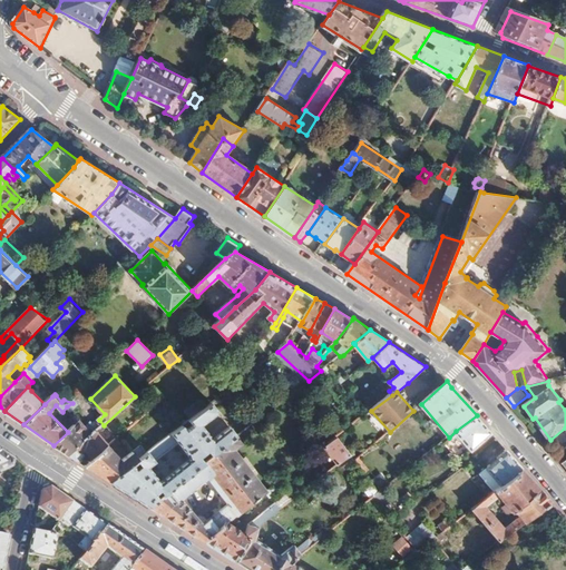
[(76,400),(72,403),(67,406),(72,411),(81,404),(76,400)]
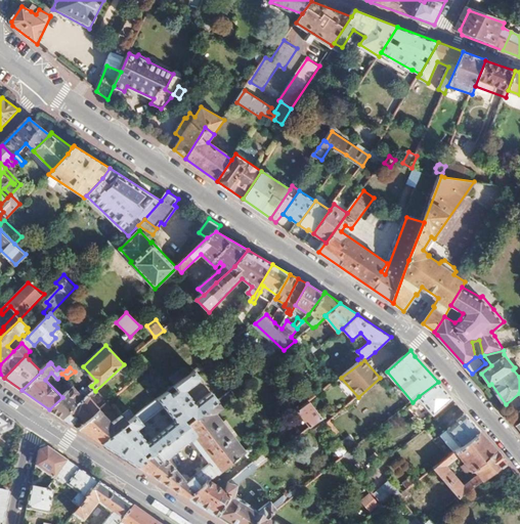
[(198,404),(186,390),(202,378),(196,370),(136,416),(101,442),(138,466),(203,412),(219,401),(219,400),(213,392),(198,404)]
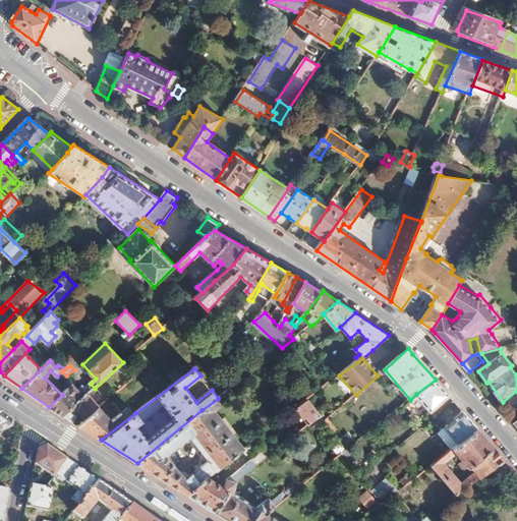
[(450,395),(436,380),(416,394),(432,411),(450,395)]
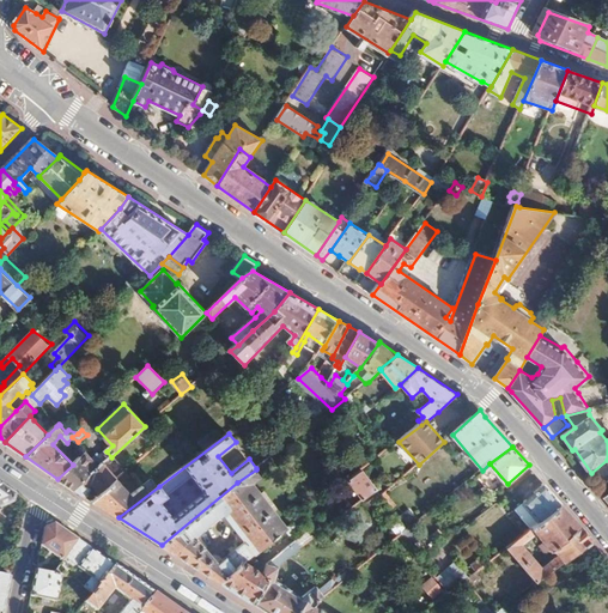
[(86,451),(73,465),(58,479),(74,490),(105,462),(109,459),(103,451),(101,454),(98,451),(92,457),(86,451)]
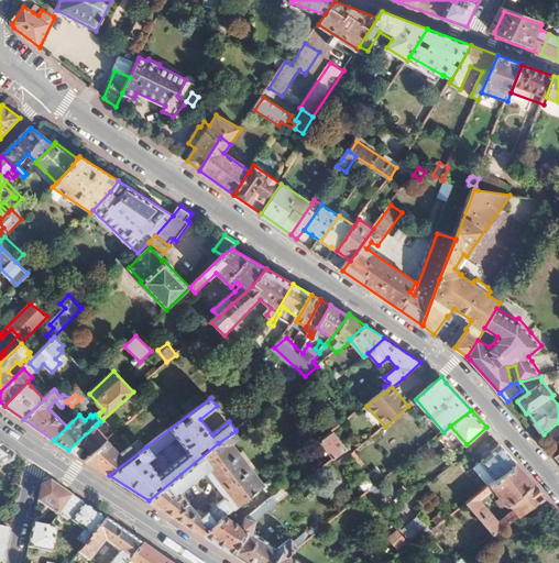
[(109,439),(97,424),(68,450),(84,460),(109,439)]
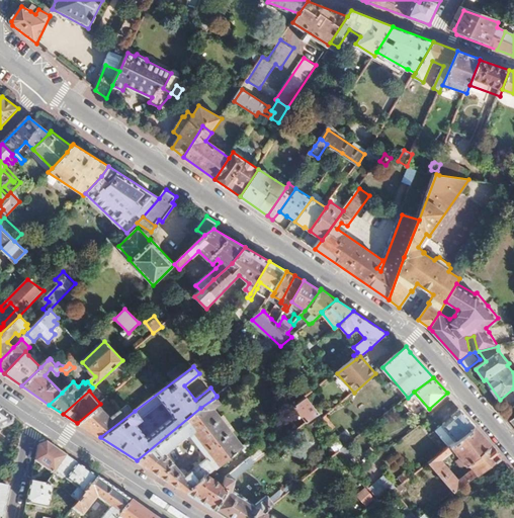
[(243,447),(213,409),(221,403),(217,397),(200,408),(137,460),(186,492),(207,476),(227,460),(243,447)]
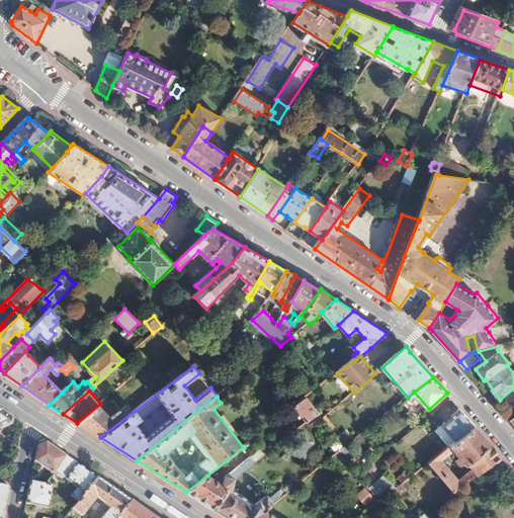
[(306,399),(294,408),(307,423),(319,414),(306,399)]
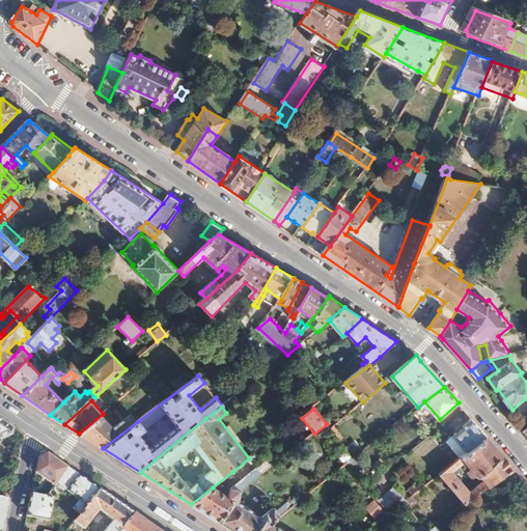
[(114,427),(103,414),(79,434),(103,448),(138,421),(133,414),(114,427)]
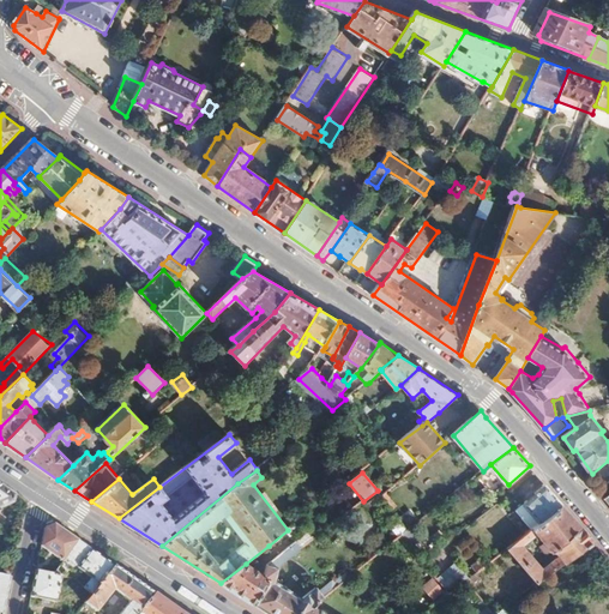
[(520,492),(528,500),(538,489),(530,482),(520,492)]
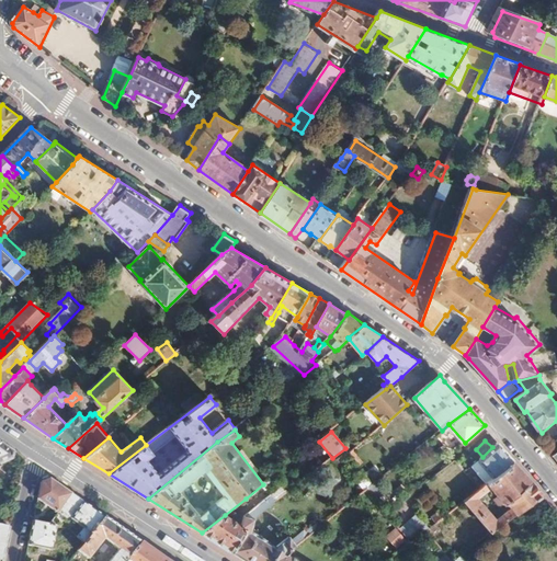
[(516,461),(500,443),(480,459),(485,465),(477,470),(488,483),(515,462),(516,461)]
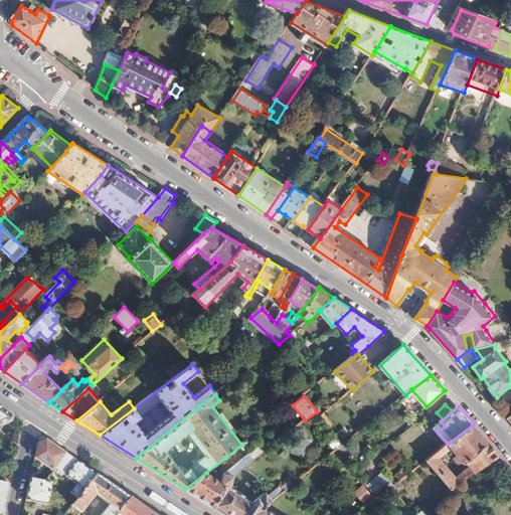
[(0,409),(0,430),(2,428),(1,427),(13,422),(15,416),(4,408),(0,409)]
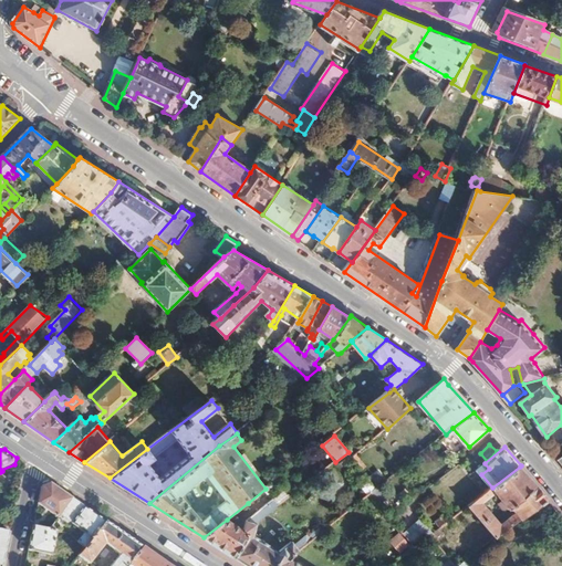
[(492,488),(470,506),(497,537),(549,499),(520,467),(492,488)]
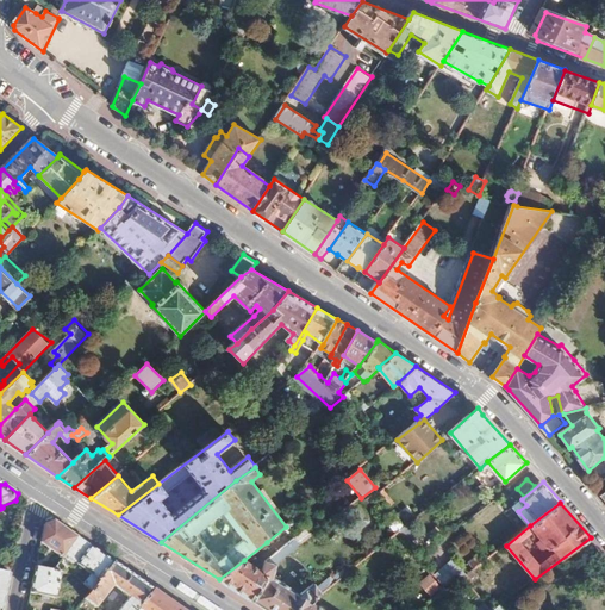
[(58,521),(49,524),(45,543),(66,559),(81,536),(58,521)]
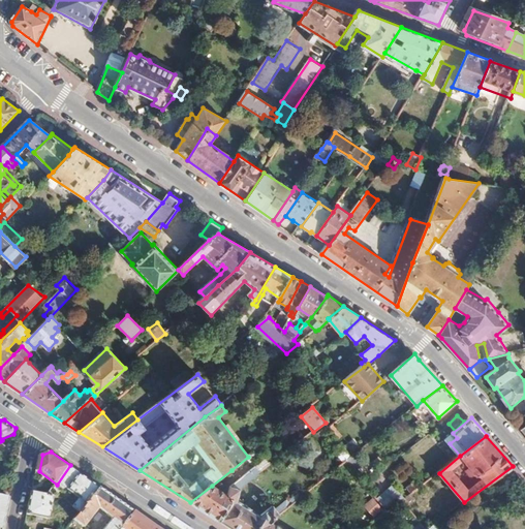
[(252,463),(248,457),(232,470),(236,475),(252,463)]
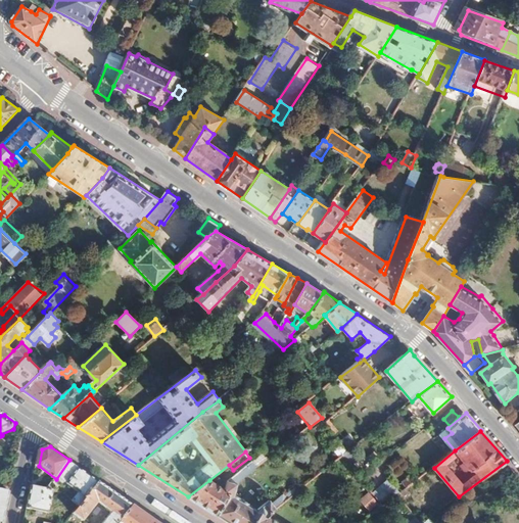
[(101,482),(69,460),(56,479),(49,489),(55,490),(59,491),(61,485),(67,487),(71,483),(82,491),(76,500),(83,505),(101,482)]
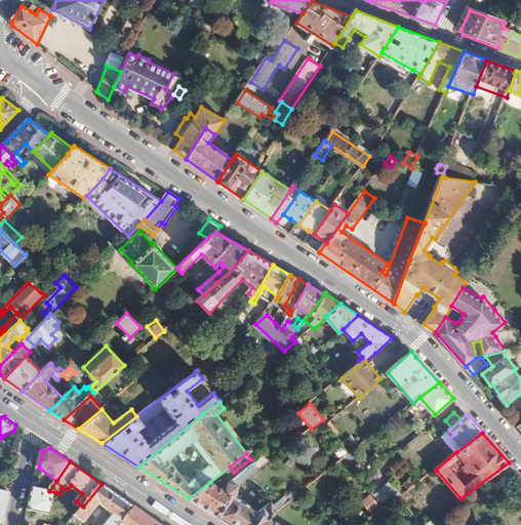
[(227,492),(232,495),(218,517),(231,524),(255,524),(263,515),(269,518),(275,513),(288,503),(284,499),(275,506),(273,502),(261,513),(237,498),(238,485),(258,470),(254,465),(231,482),(227,492)]
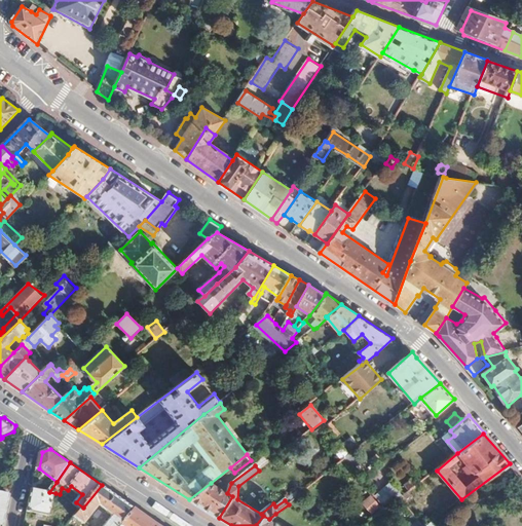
[(14,487),(0,483),(0,492),(12,494),(14,487)]
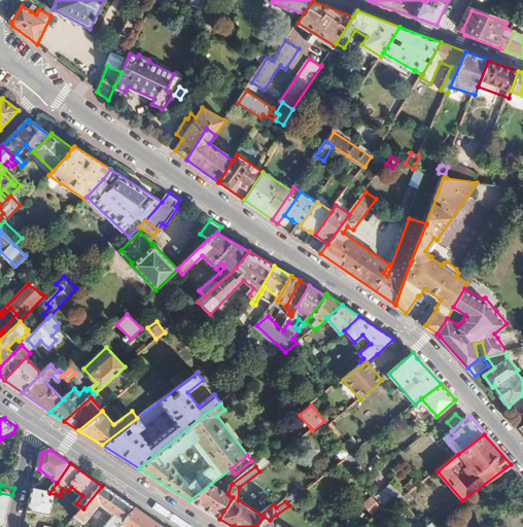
[(211,484),(189,500),(219,519),(233,497),(228,494),(211,484)]
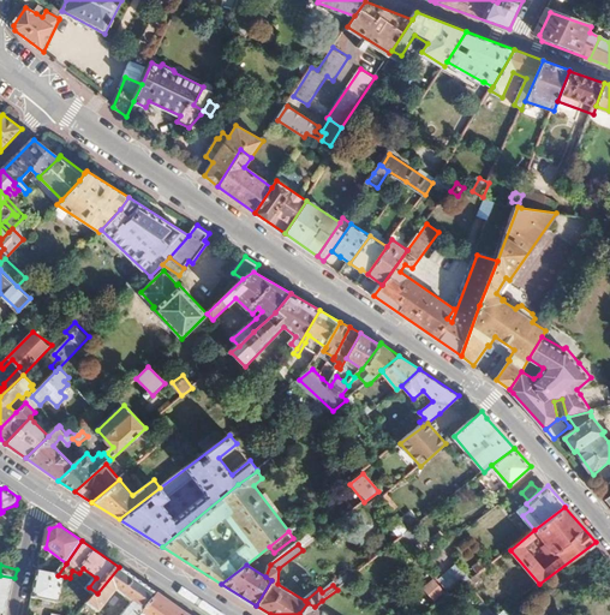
[(442,580),(453,591),(468,577),(456,565),(442,580)]
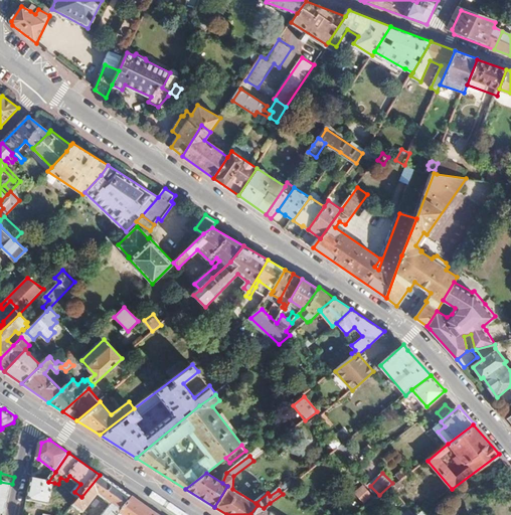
[(119,514),(133,498),(100,475),(81,497),(74,505),(84,513),(99,494),(112,505),(104,514),(119,514)]
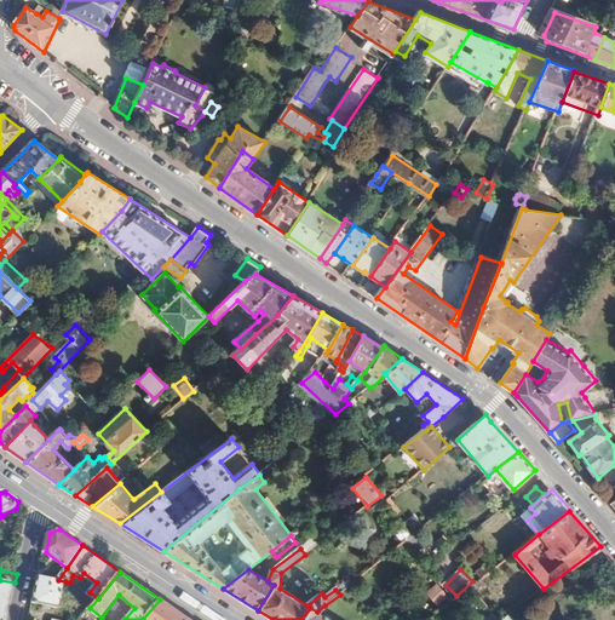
[(58,580),(40,577),(35,603),(59,607),(65,581),(58,580)]
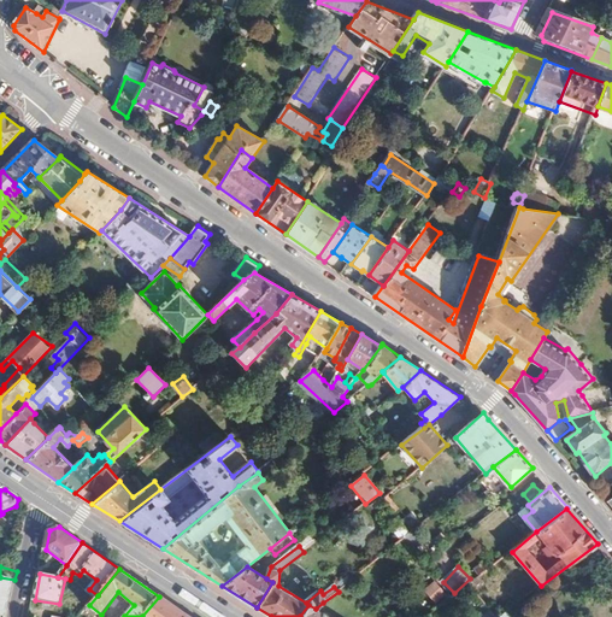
[(0,615),(6,616),(15,580),(0,577),(0,615)]
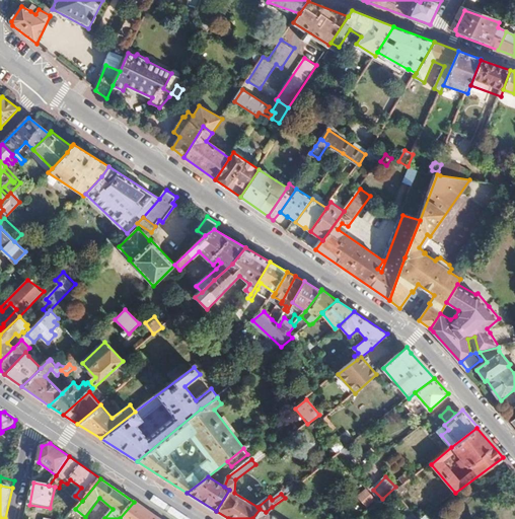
[(369,508),(378,500),(368,489),(359,497),(369,508)]
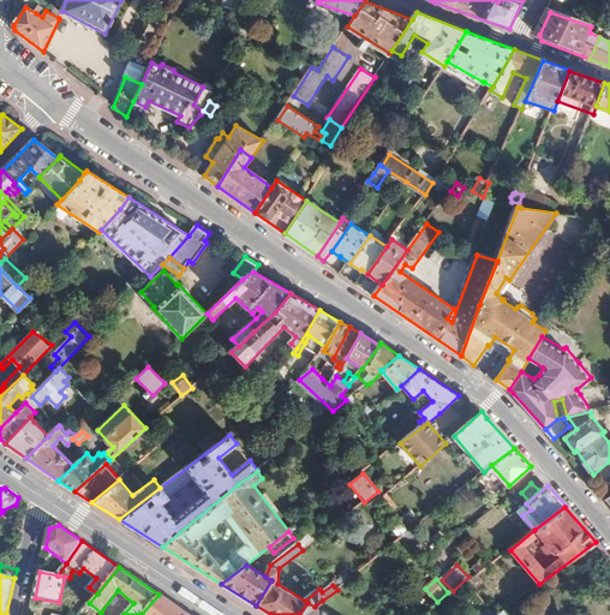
[(187,614),(159,595),(142,614),(187,614)]
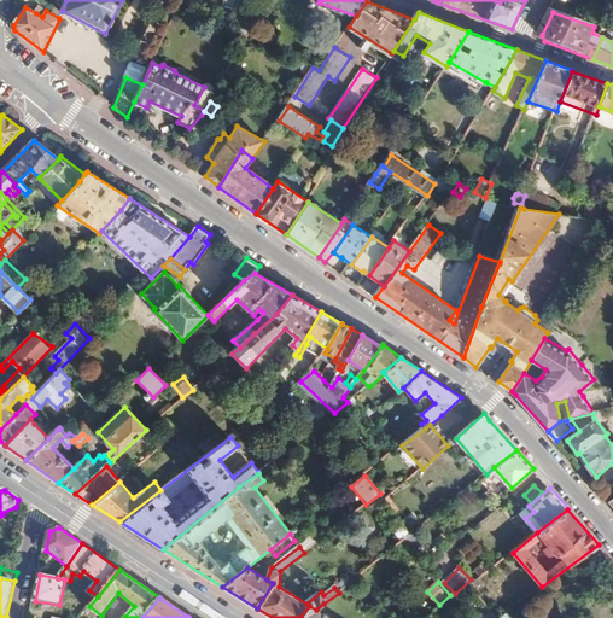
[(309,606),(301,617),(328,617),(316,610),(309,606)]
